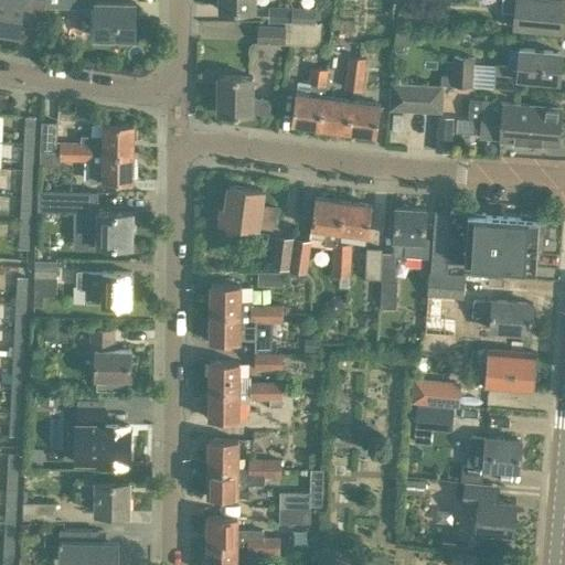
[(45,7),(44,7),(44,0),(0,0),(0,30),(20,33),(21,27),(39,30),(45,7)]
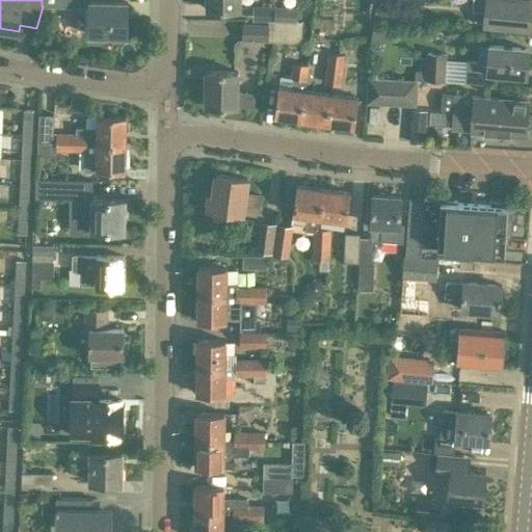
[(206,0),(206,8),(239,9),(239,0),(206,0)]
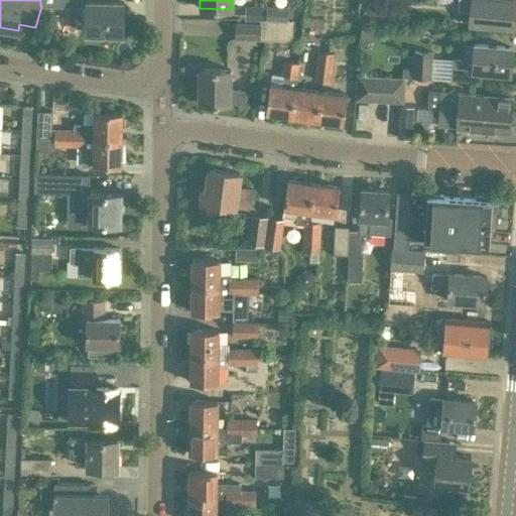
[(367,0),(366,15),(366,18),(377,19),(379,0),(367,0)]
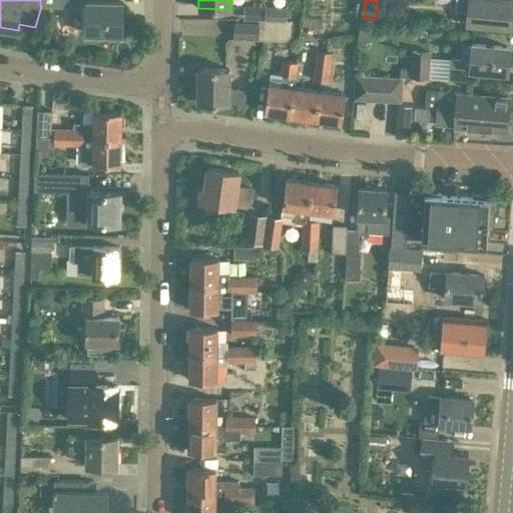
[(511,28),(512,6),(512,0),(455,0),(455,9),(468,10),(466,24),(511,28)]
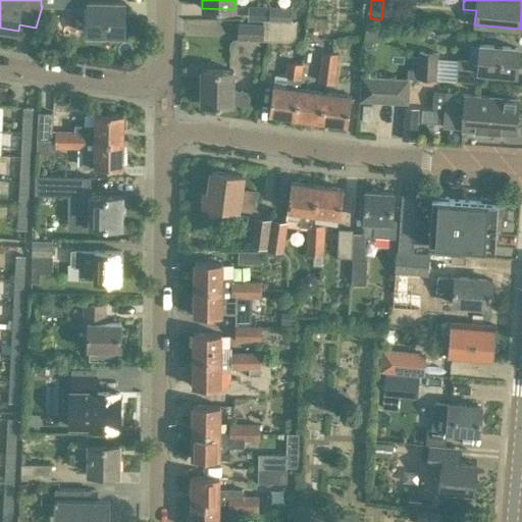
[(124,35),(124,2),(88,2),(88,35),(124,35)]
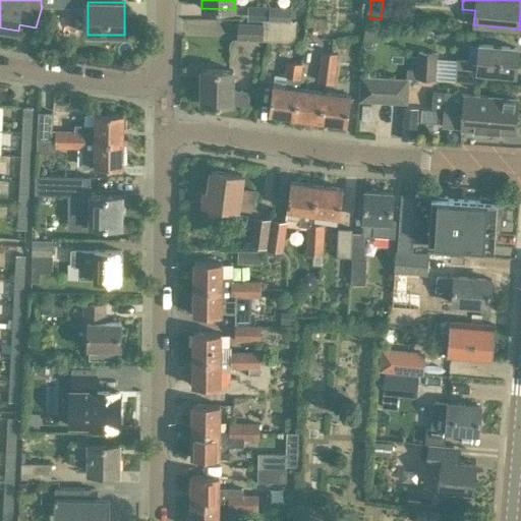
[(269,20),(292,21),(292,7),(290,7),(248,5),(248,19),(264,20),(269,20)]
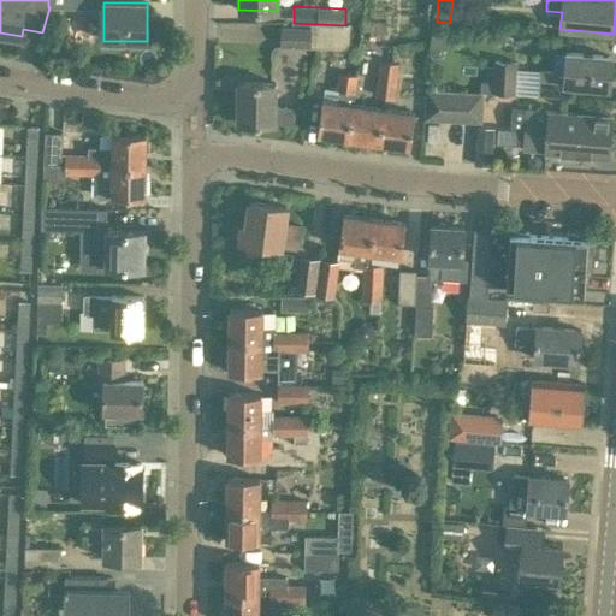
[(312,24),(311,28),(282,27),(282,47),(315,47),(318,24),(312,24)]
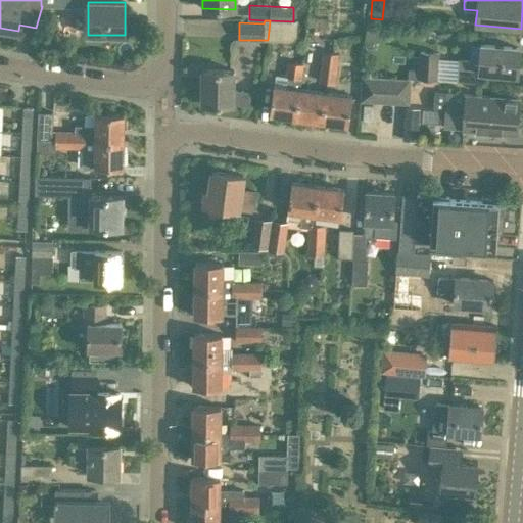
[(268,40),(297,41),(298,21),(293,21),(270,20),(268,40)]
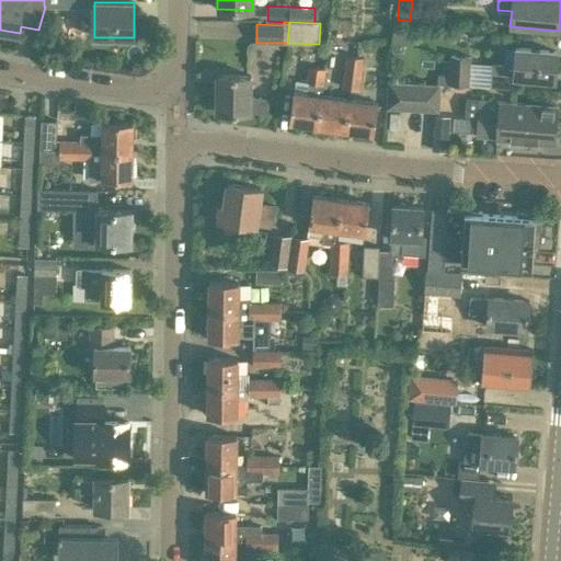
[(554,78),(557,49),(515,46),(514,64),(492,63),(490,84),(518,87),(519,76),(554,78)]
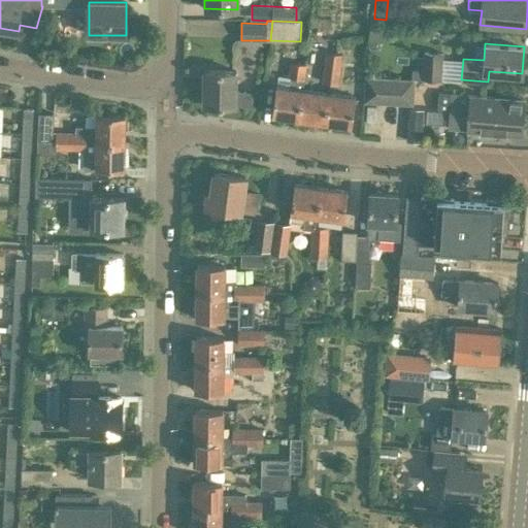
[(380,46),(369,45),(369,54),(380,54),(380,46)]
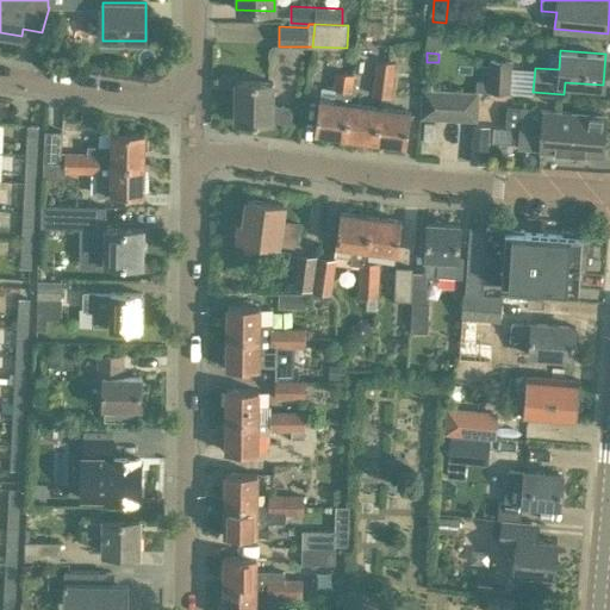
[(375,58),(373,76),(392,79),(394,61),(375,58)]
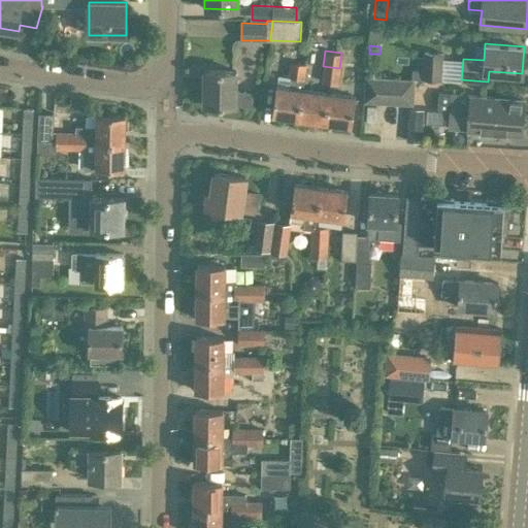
[(400,76),(415,77),(415,78),(442,79),(443,52),(424,51),(423,69),(413,69),(413,71),(385,69),(385,67),(366,63),(365,69),(364,74),(366,74),(400,76)]
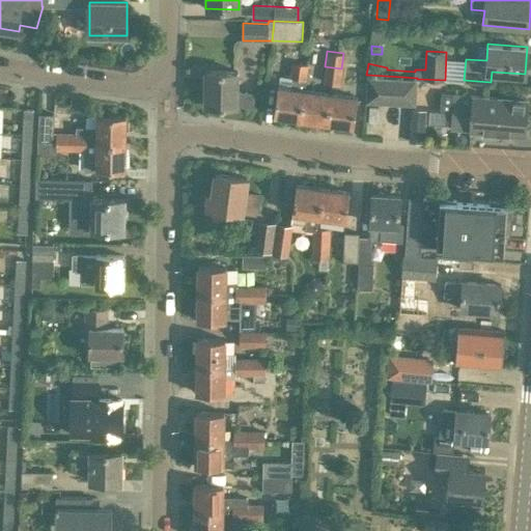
[(301,118),(308,64),(292,62),(290,77),(281,75),(279,87),(278,87),(274,114),(301,118)]
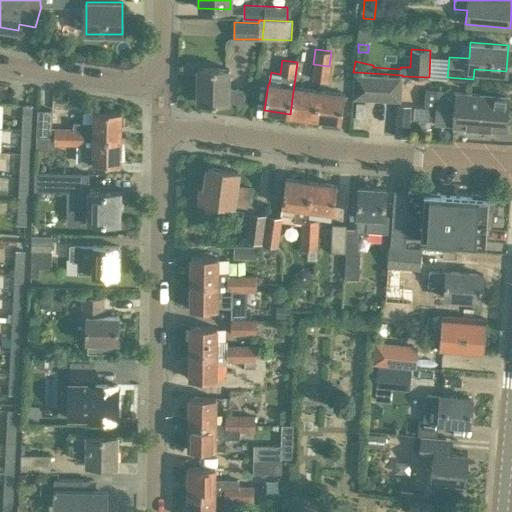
[(297,62),(290,114),(315,117),(319,91),(294,87),(296,76),(297,77),(299,62),(297,62)]
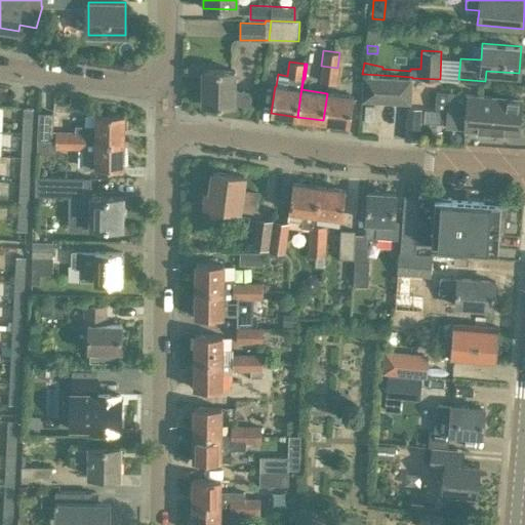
[(321,66),(319,81),(335,83),(337,68),(321,66)]
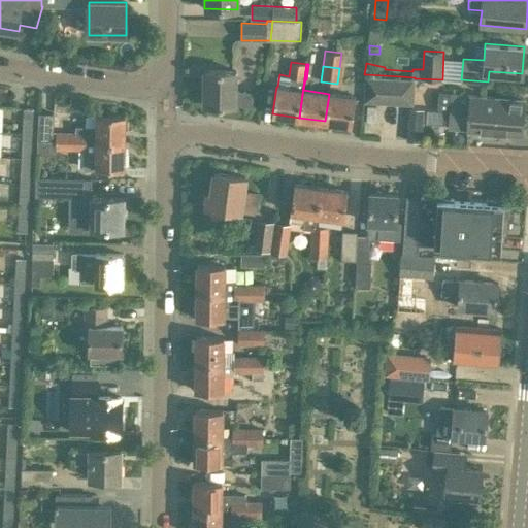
[(235,105),(235,104),(252,107),(255,93),(235,91),(236,71),(204,70),(203,104),(235,105)]
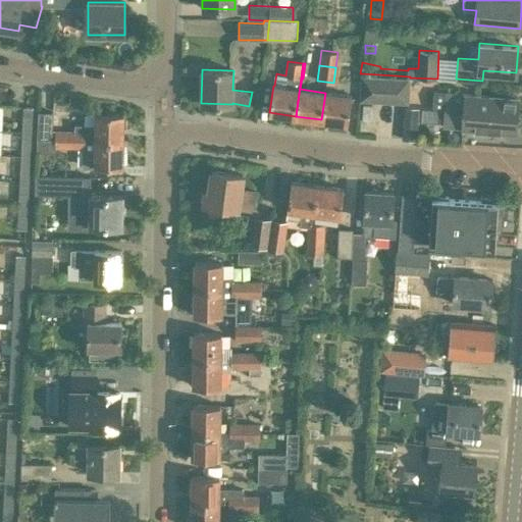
[(361,88),(360,100),(395,102),(396,75),(362,73),(361,88)]
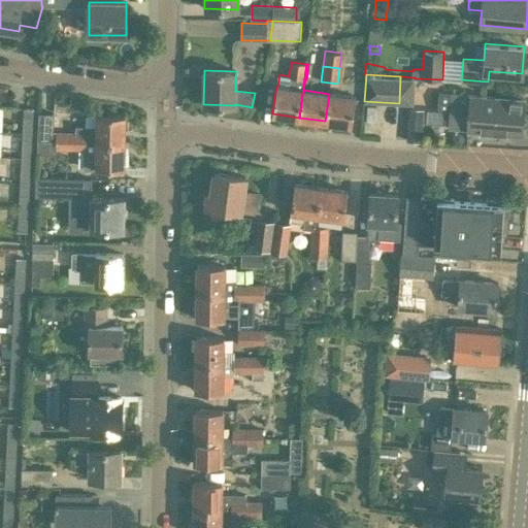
[(415,77),(400,76),(399,103),(413,103),(415,78),(415,77)]
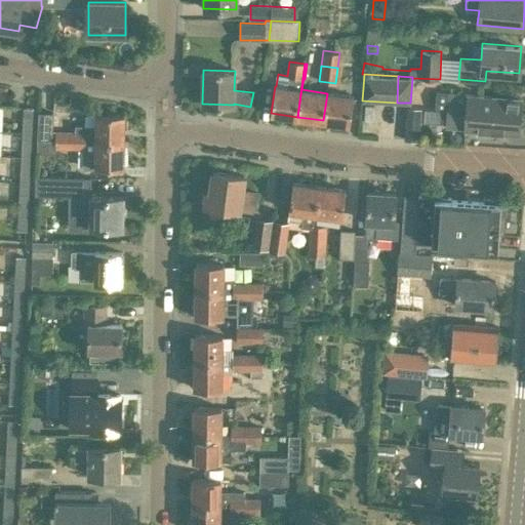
[(435,109),(520,115),(522,97),(467,93),(467,94),(436,92),(435,109)]
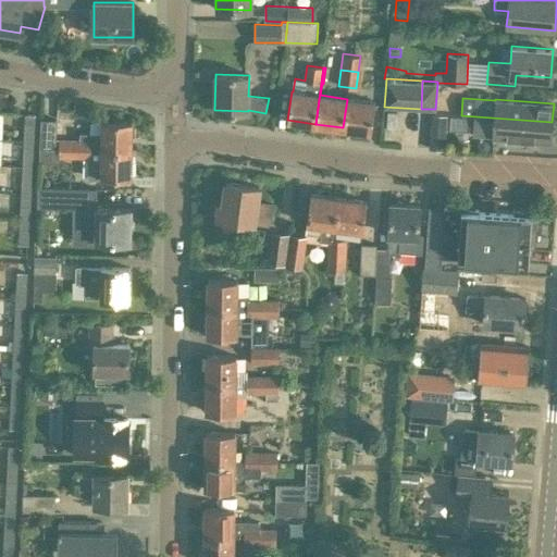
[(347,99),(343,127),(371,132),(375,102),(347,99)]
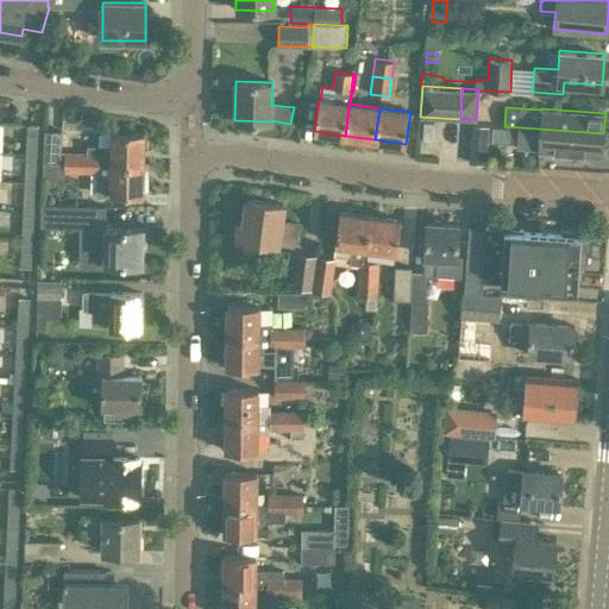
[(25,154),(36,154),(38,125),(27,124),(25,154)]
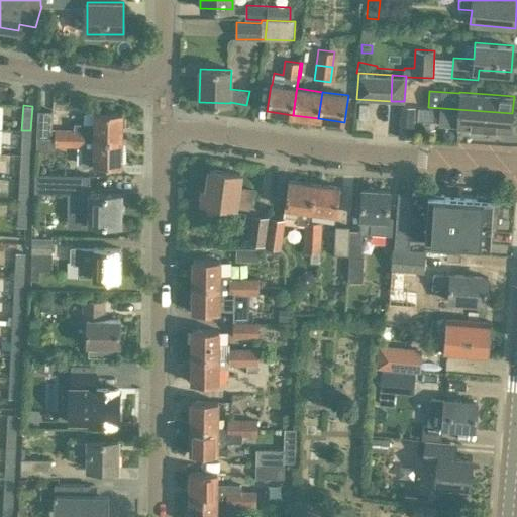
[(414,108),(401,107),(398,136),(412,137),(414,108)]
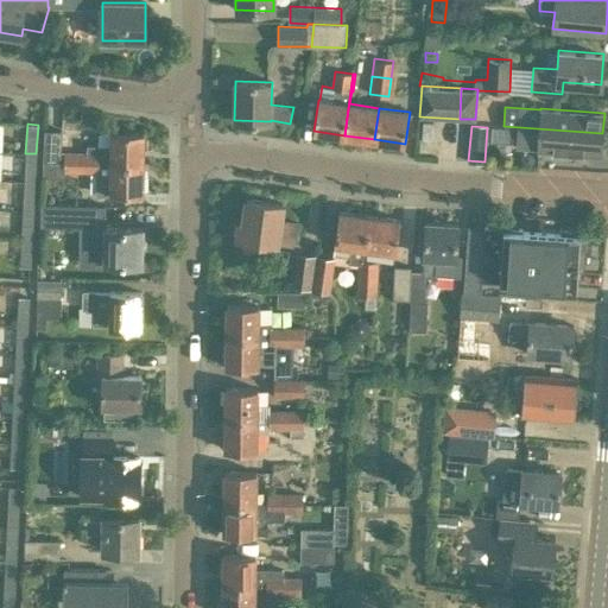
[(602,133),(504,126),(518,127),(517,146),(538,149),(538,150),(601,154),(602,133)]
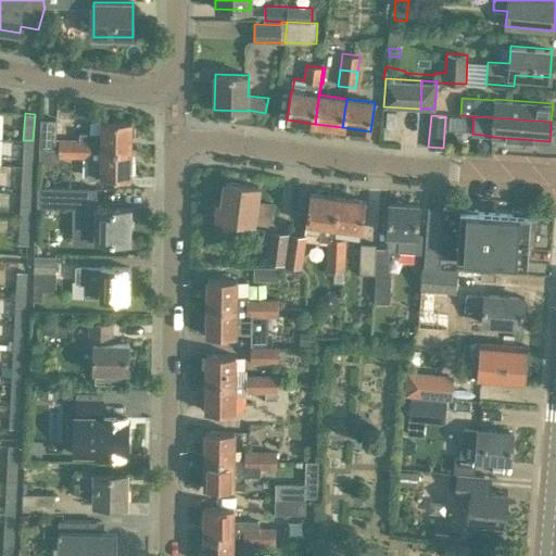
[(41,118),(40,147),(61,148),(61,156),(75,156),(75,138),(55,138),(57,119),(41,118)]
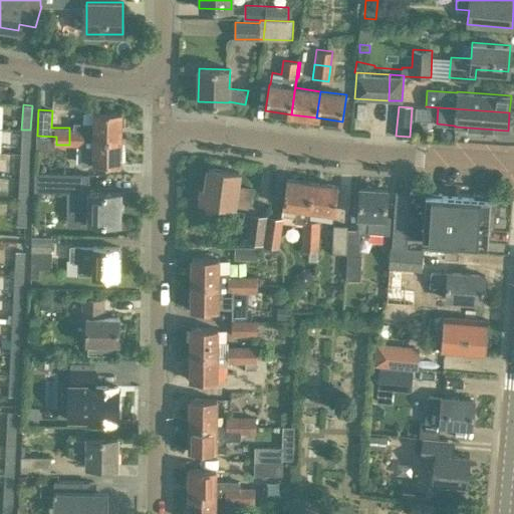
[(83,137),(121,138),(122,112),(94,111),(94,122),(74,121),(74,127),(74,130),(84,130),(83,137)]
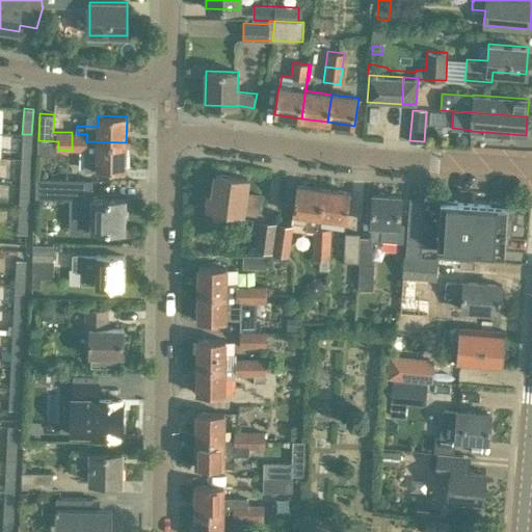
[(72,132),(72,150),(84,150),(84,168),(126,169),(126,142),(86,141),(87,134),(77,134),(77,132),(72,132)]
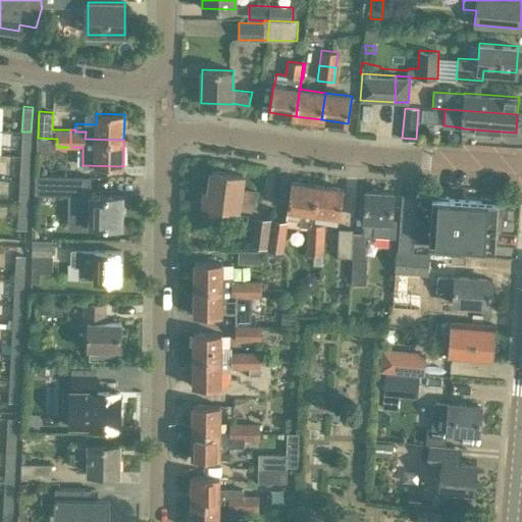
[(20,155),(30,156),(31,132),(21,132),(20,155)]
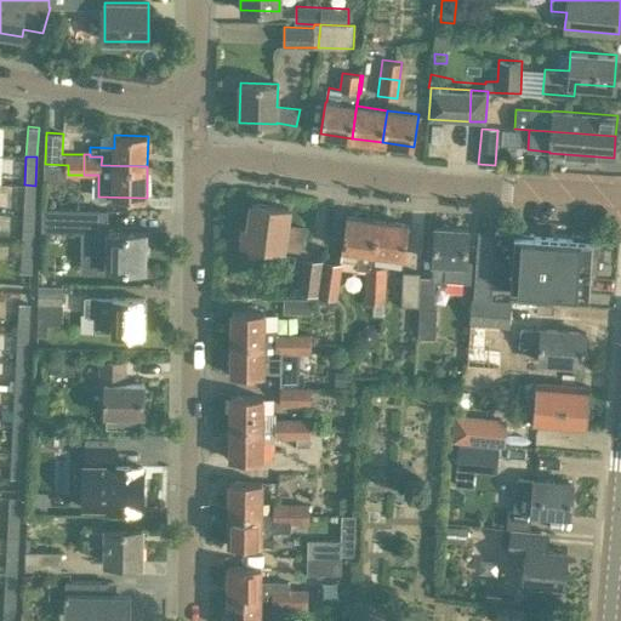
[(68,165),(45,164),(44,181),(68,182),(68,175),(68,165)]
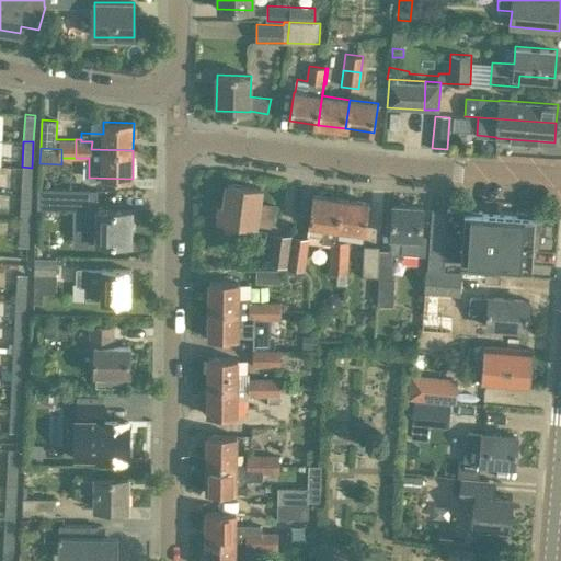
[(21,193),(31,194),(32,168),(22,167),(21,193)]
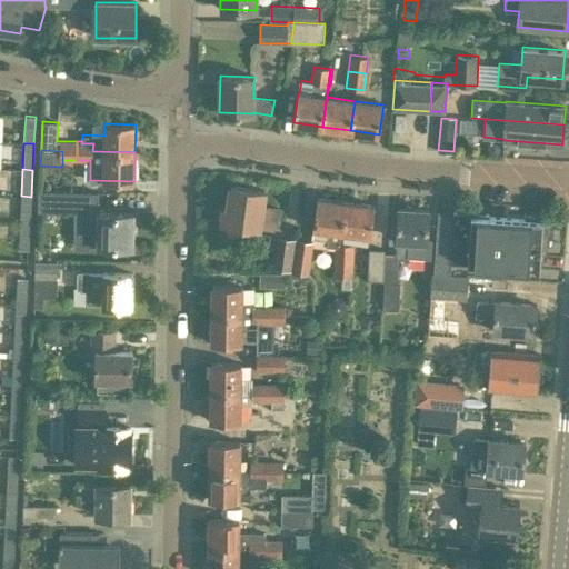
[(276,228),(278,208),(262,206),(265,190),(230,186),(226,223),(259,228),(260,226),(276,228)]
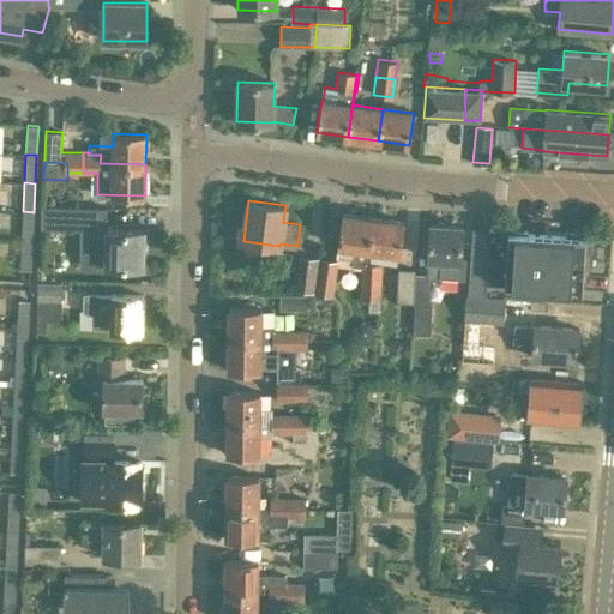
[(76,229),(76,208),(42,206),(42,229),(76,229)]
